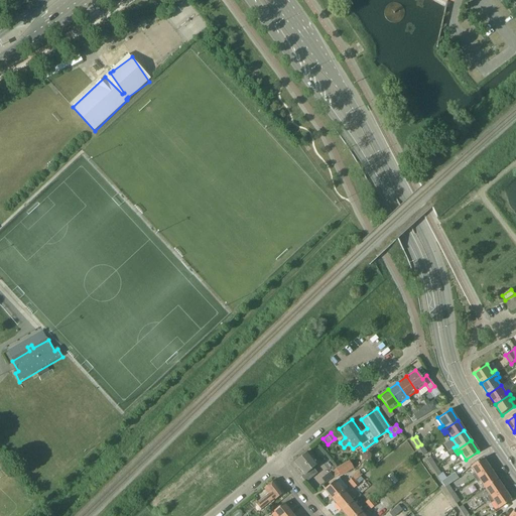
[(423,456),(427,453),(421,444),(417,446),(423,456)]
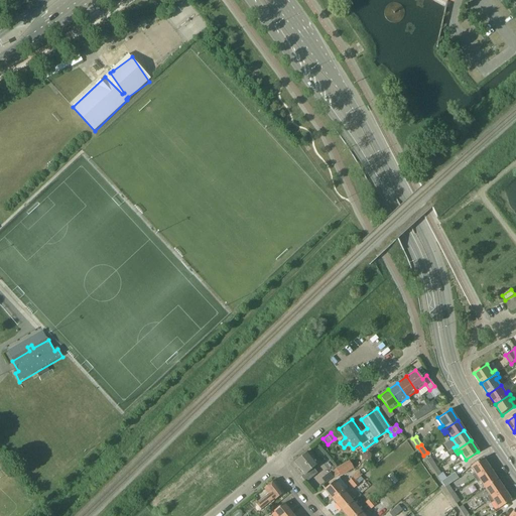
[(304,474),(304,475),(312,468),(317,464),(316,464),(307,452),(294,463),(296,465),(295,467),(297,469),(299,469),(301,471),(304,474)]
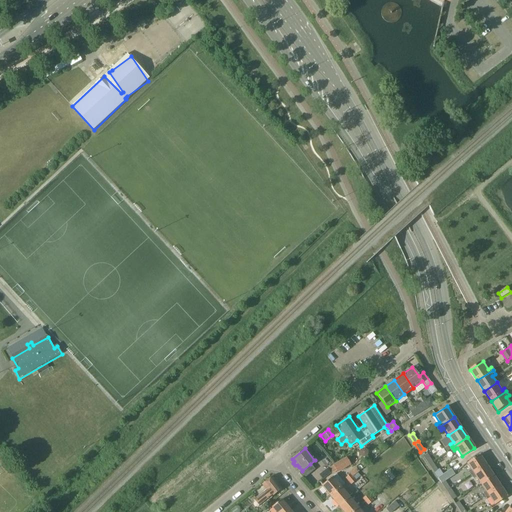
[(422,456),(428,464),(432,461),(427,453),(422,456)]
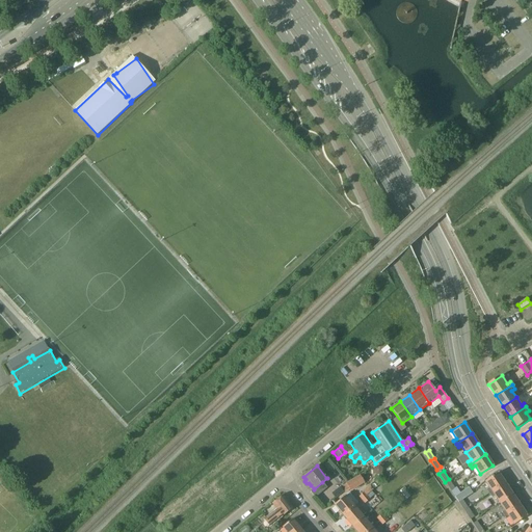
[(498,473),(485,481),(489,489),(487,490),(489,495),(505,483),(498,473)]
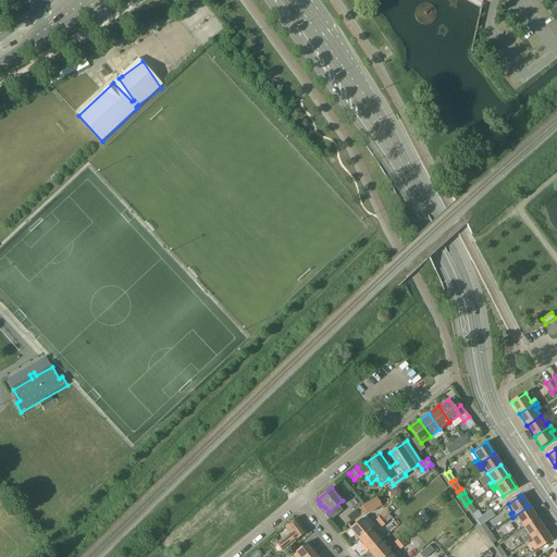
[(362,506),(368,515),(382,506),(376,498),(362,506)]
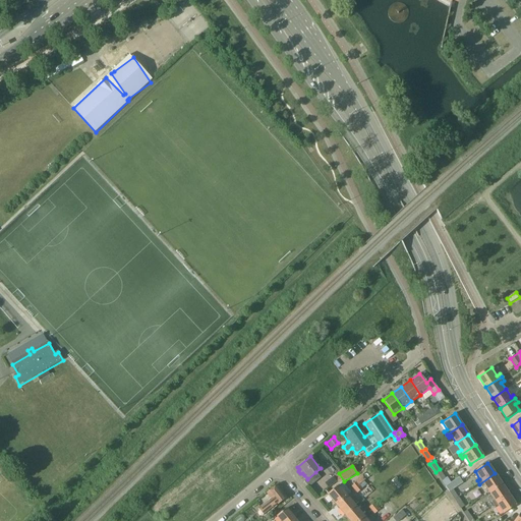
[(446,478),(440,469),(436,472),(442,481),(445,486),(460,476),(457,471),(446,478)]
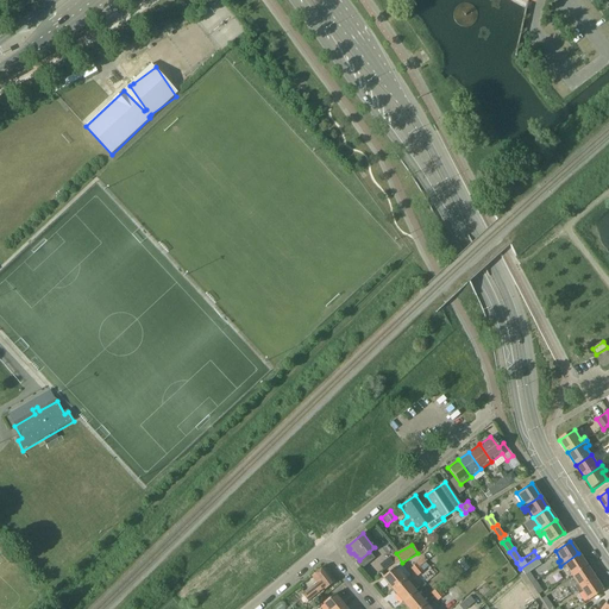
[(369,552),(359,560),(359,559),(355,563),(360,570),(375,559),(369,552)]
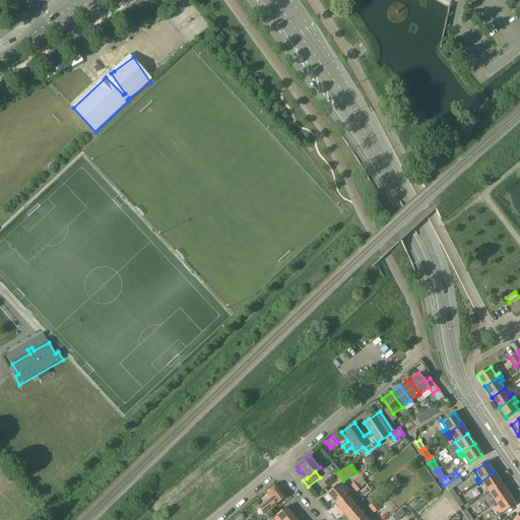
[(478,483),(480,486),(483,484),(488,492),(501,483),(494,472),(478,483)]
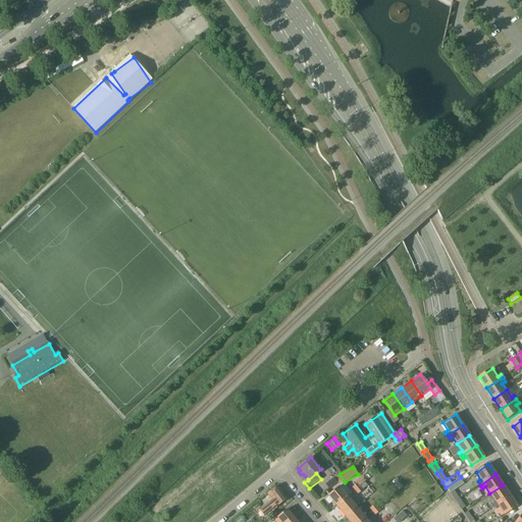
[(446,487),(455,502),(459,499),(454,490),(465,483),(461,477),(446,487)]
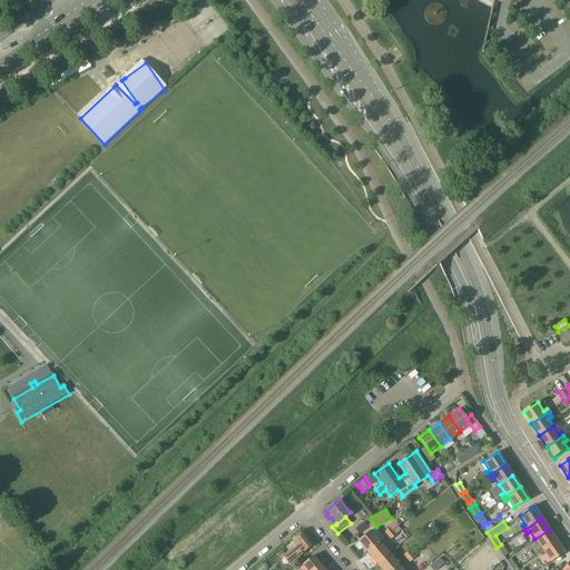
[(384,532),(387,536),(397,528),(394,523),(390,528),(391,528),(384,532)]
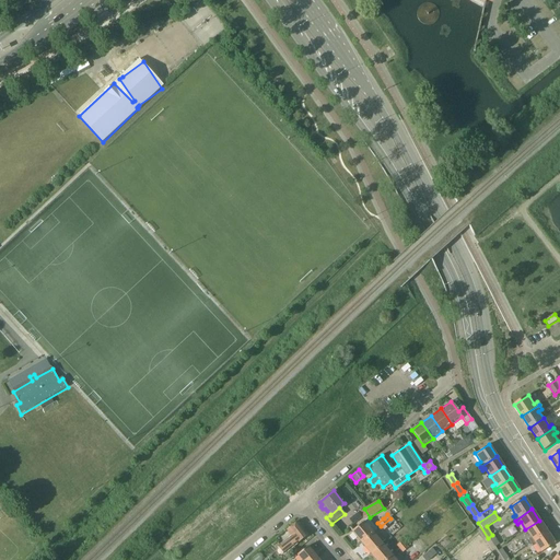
[(389,526),(389,525),(394,522),(391,518),(381,526),(384,531),(389,526)]
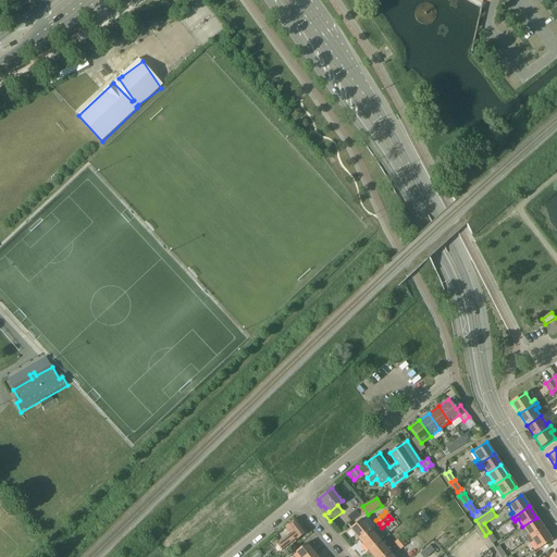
[(360,519),(349,528),(359,540),(374,527),(367,517),(364,517),(361,520),(360,519)]
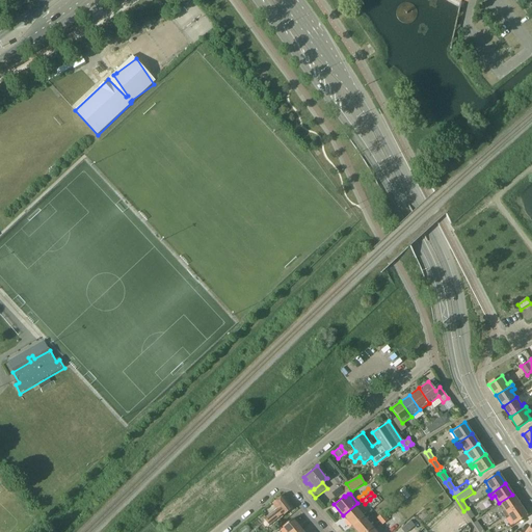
[(503,515),(520,505),(512,495),(499,503),(504,510),(501,512),(503,515)]
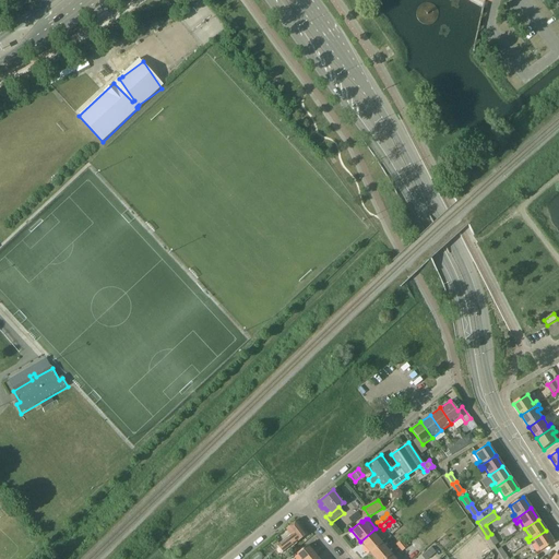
[(278,545),(284,551),(307,534),(296,521),(286,528),(290,535),(278,545)]
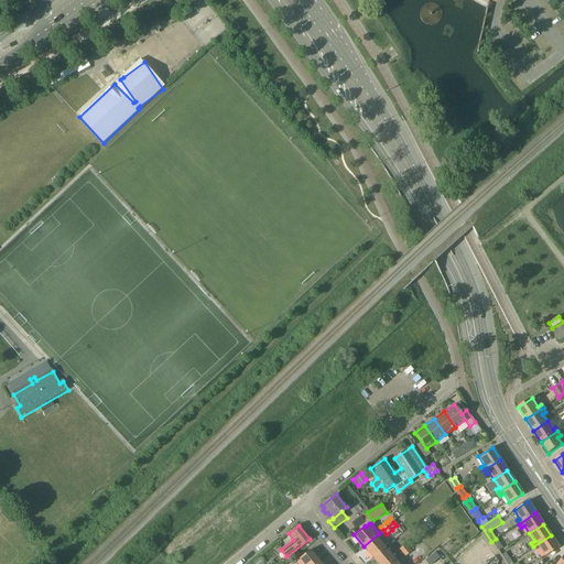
[(379,533),(364,546),(373,557),(384,549),(375,538),(380,533),(379,533)]
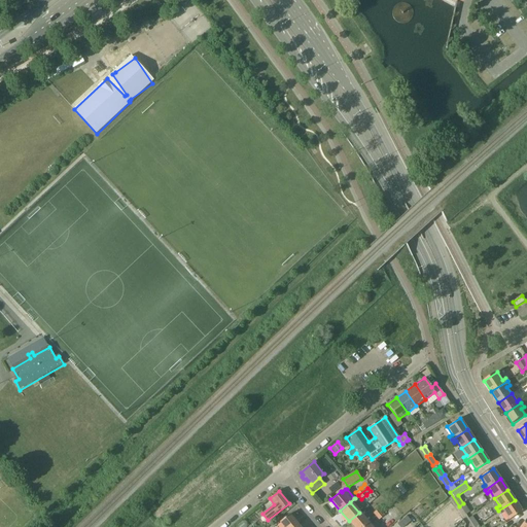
[(508,520),(522,511),(515,500),(498,511),(500,514),(503,512),(508,520)]
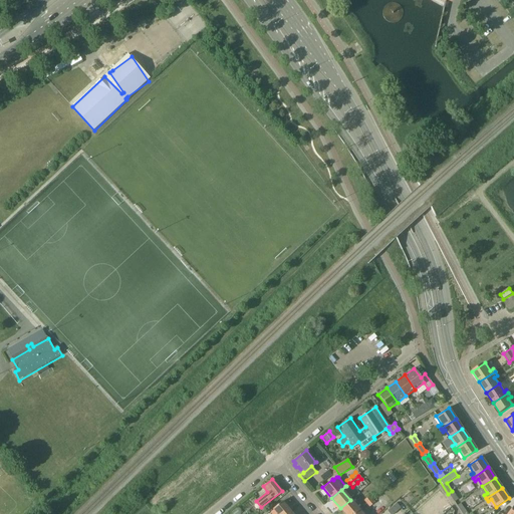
[(454,503),(458,500),(452,491),(448,494),(454,503)]
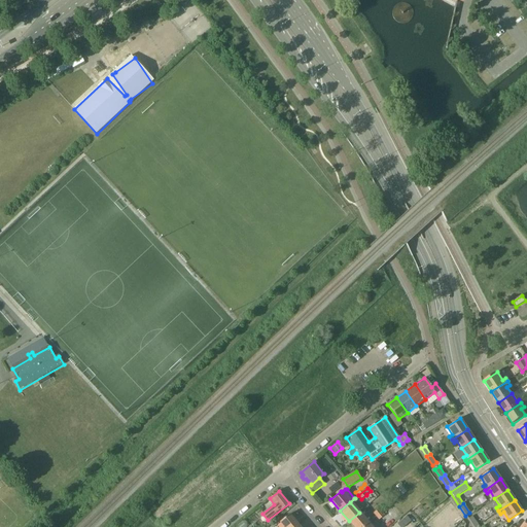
[(359,513),(349,521),(354,526),(362,526),(373,520),(364,510),(359,513)]
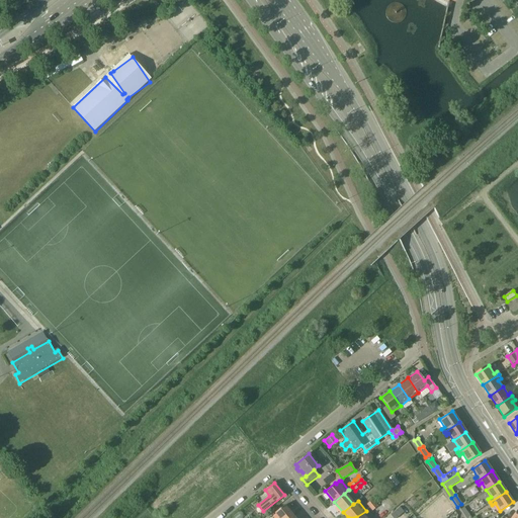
[(283,506),(275,512),(279,517),(290,517),(292,516),(283,506)]
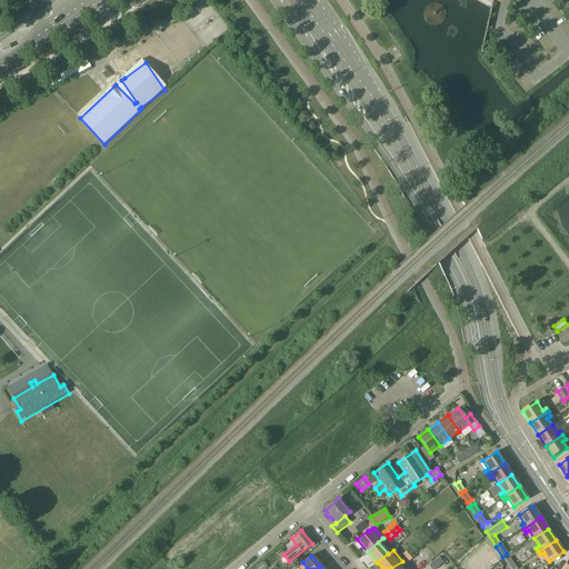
[(430,568),(436,568),(443,563),(439,558),(429,567),(430,568)]
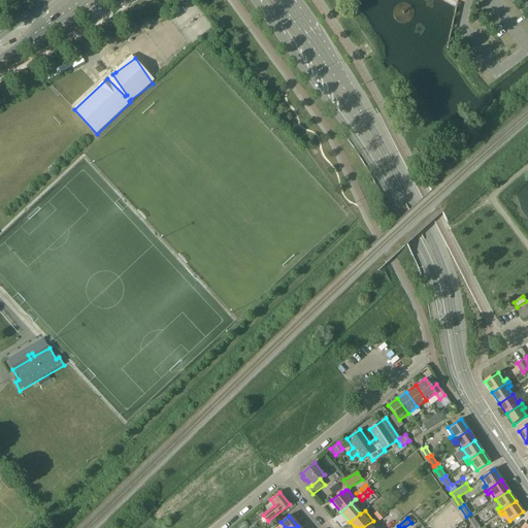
[(473,518),(469,520),(473,527),(474,527),(479,526),(475,522),(473,518)]
